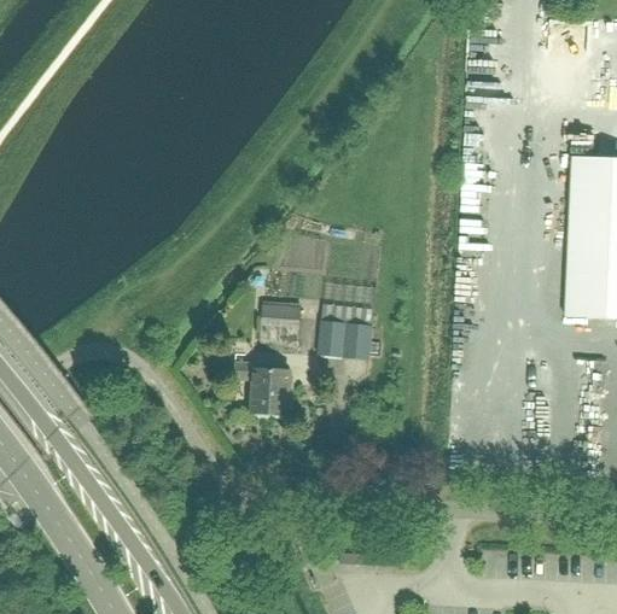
[(616,157),(571,156),(564,315),(616,317),(616,157)]
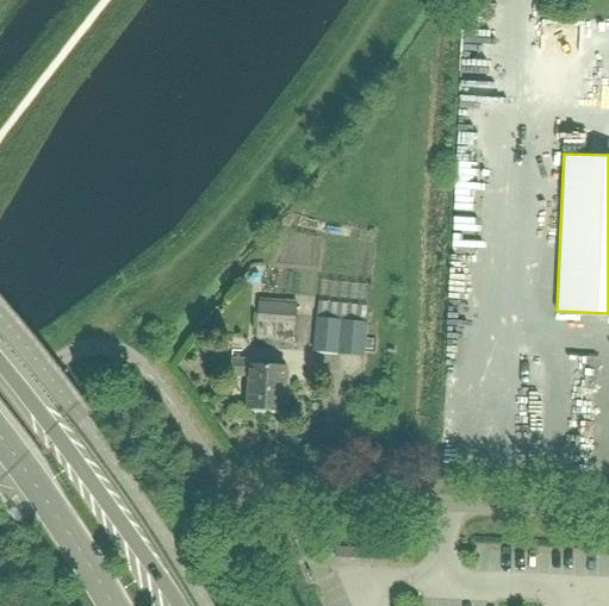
[(474,223),(473,174),(454,174),(457,255),(460,254),(460,235),(470,233),(470,223),(474,223)]
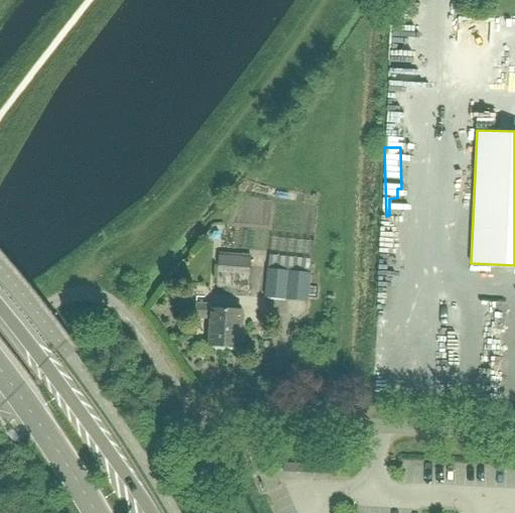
[(250,255),(218,253),(217,268),(249,270),(250,255)]
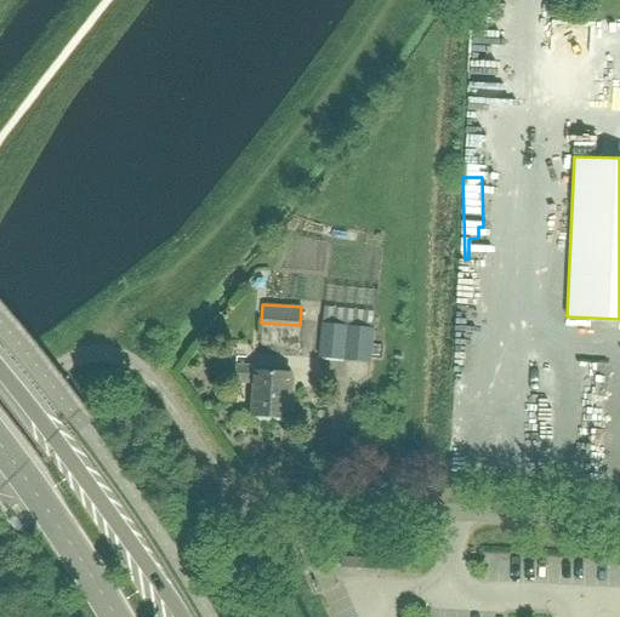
[(320,320),(317,355),(369,361),(373,326),(374,319),(371,319),(371,312),(340,308),(340,306),(324,304),(323,321),(320,320)]
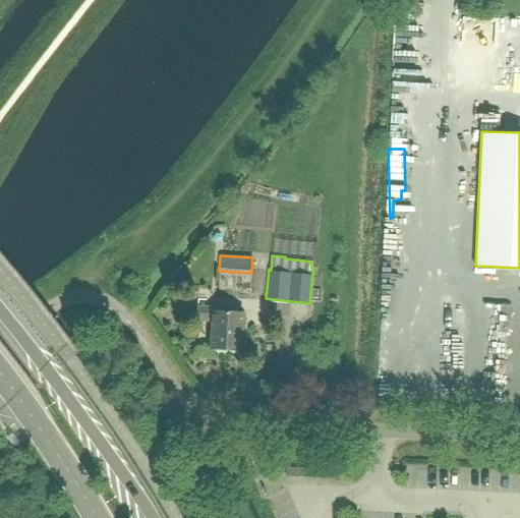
[(196,305),(196,318),(213,319),(212,347),(242,348),(243,310),(214,309),(214,305),(196,305)]
